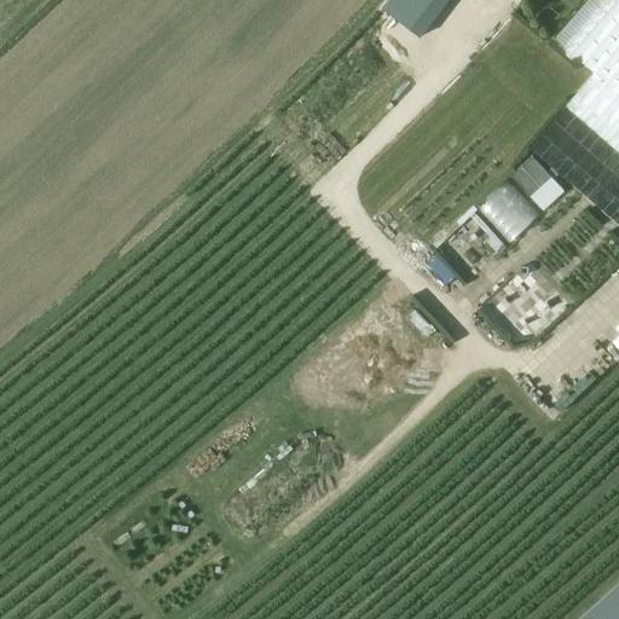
[(577,59),(594,74),(565,108),(618,154),(618,0),(613,0),(606,10),(614,17),(577,59)]
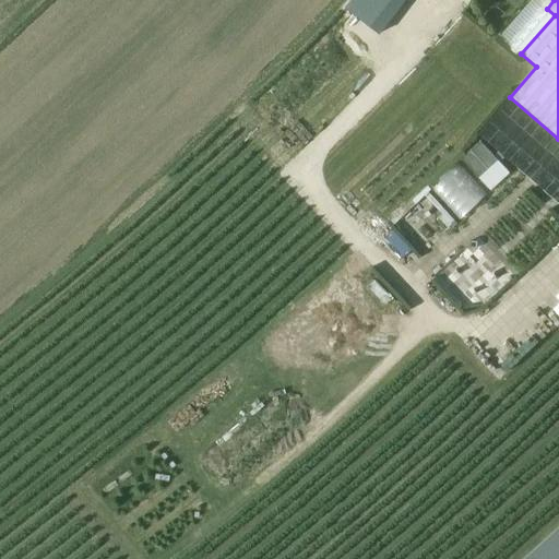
[(461,159),(490,192),(510,175),(480,142),(461,159)]
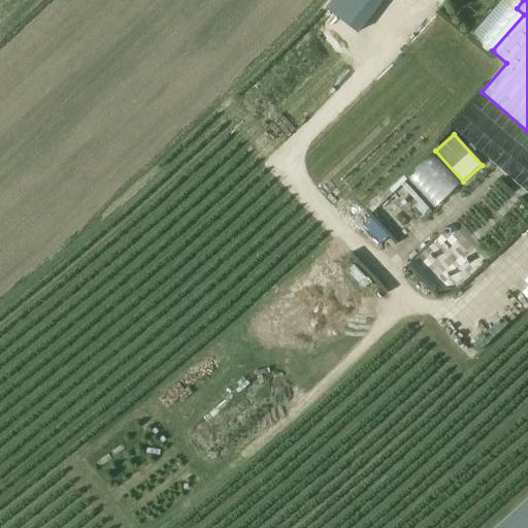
[(429,153),(405,176),(434,207),(459,184),(429,153)]
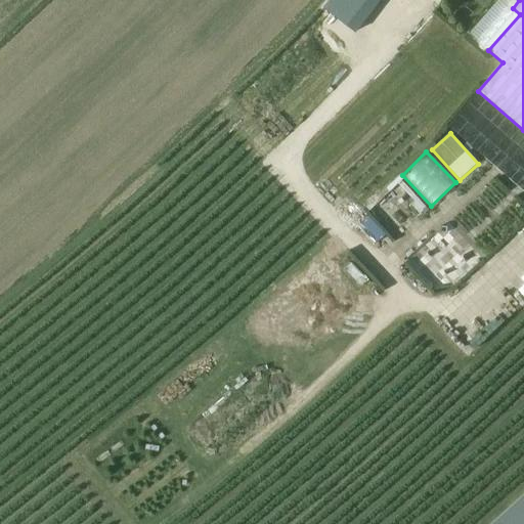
[(396,231),(407,221),(381,195),(369,206),(396,231)]
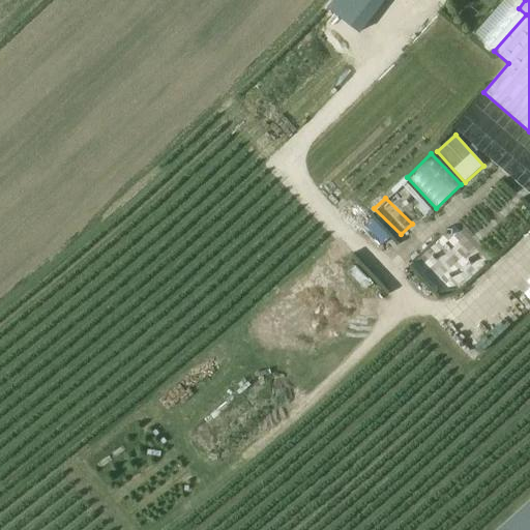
[(361,229),(382,246),(390,237),(370,219),(361,229)]
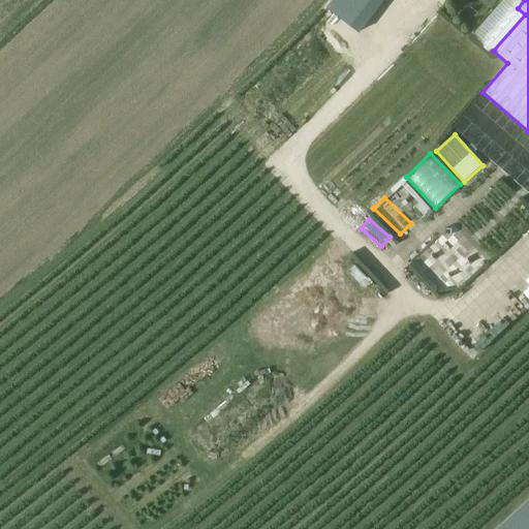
[(528,528),(528,498),(493,528),(528,528)]
